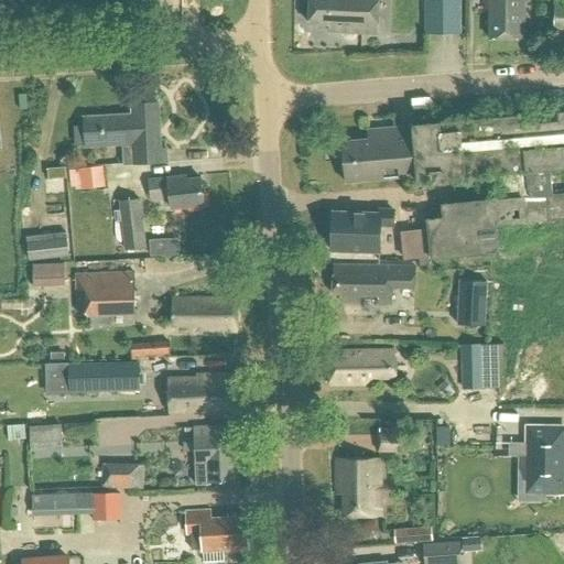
[(329,25),(328,32),(377,34),(378,0),(308,0),(308,24),(329,25)]
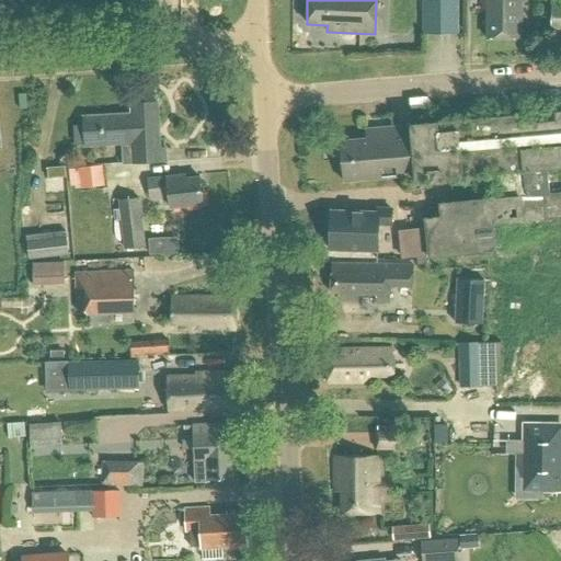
[(416,0),(416,33),(454,34),(454,0),(416,0)]
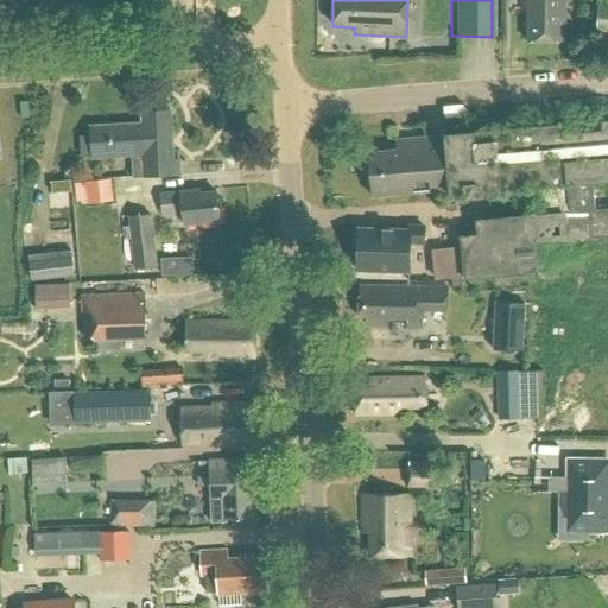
[(565,14),(565,0),(523,0),(524,42),(559,42),(559,33),(561,33),(561,14),(565,14)]
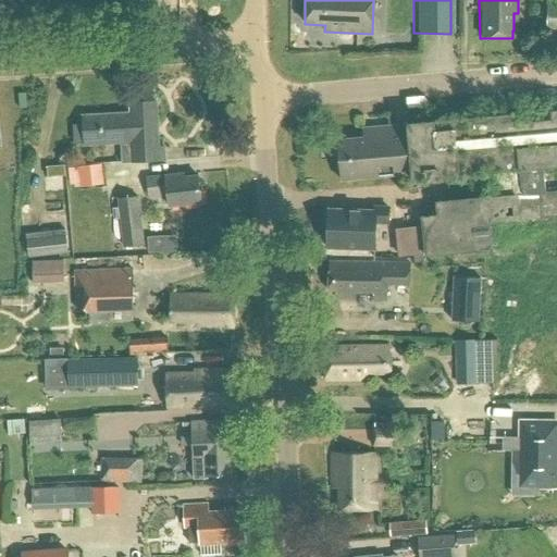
[(556,0),(547,0),(546,32),(556,32),(556,0)]
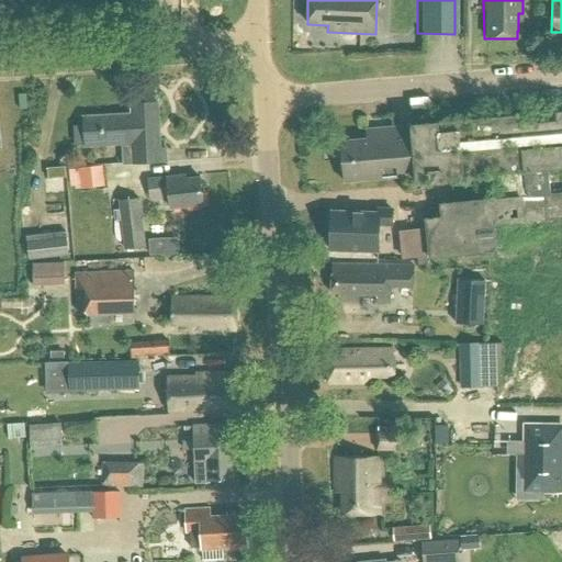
[(134,144),(135,163),(167,161),(166,148),(160,148),(157,103),(131,104),(132,115),(83,117),(86,146),(134,144)]
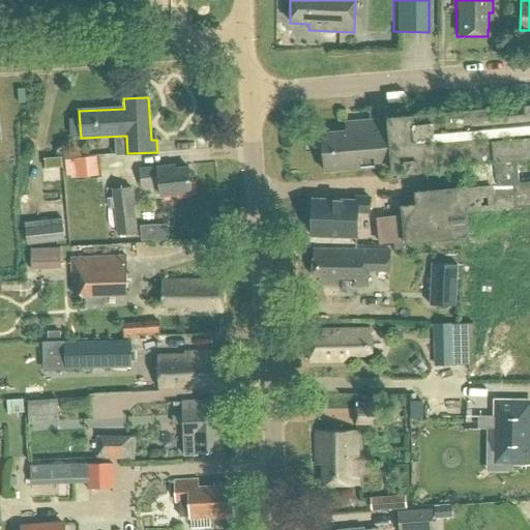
[(346,131),(322,134),(325,172),(395,166),(391,118),(373,120),(346,122),(346,131)]
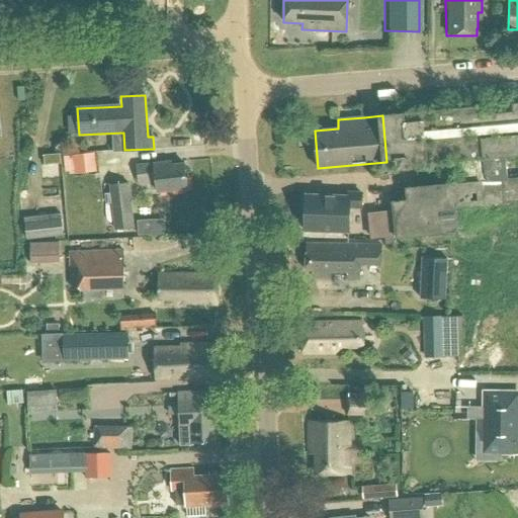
[(517,122),(465,128),(470,181),(517,176),(517,122)]
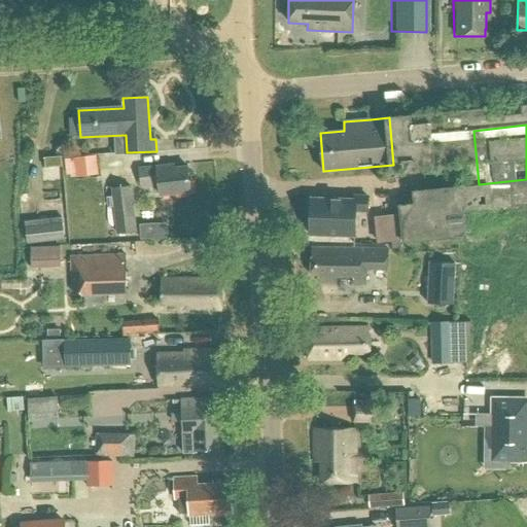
[(75,157),(76,168),(82,168),(83,176),(98,175),(97,155),(75,157)]
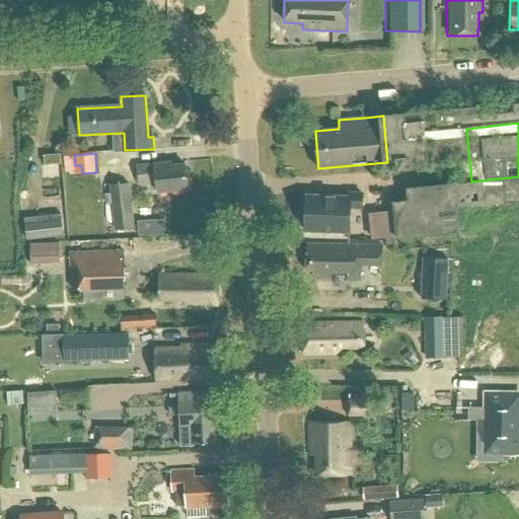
[(140,182),(156,180),(157,193),(188,189),(186,164),(172,165),(172,162),(155,164),(154,165),(138,167),(140,182)]
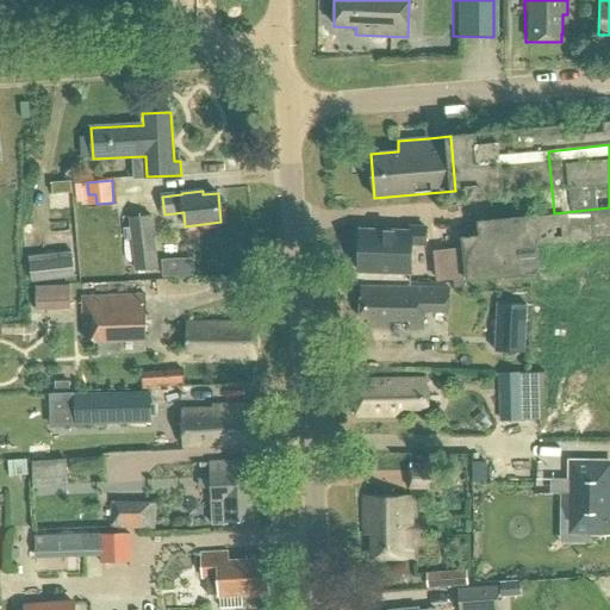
[(130,217),(137,271),(159,268),(153,215),(130,217)]
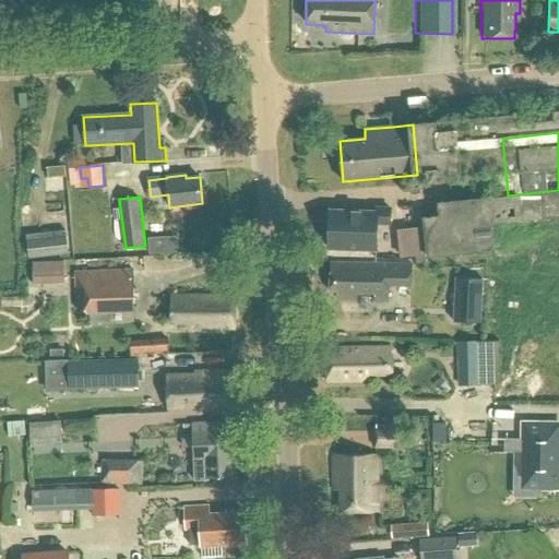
[(330,211),(329,249),(377,251),(377,224),(390,224),(390,209),(376,209),(376,212),(330,211)]
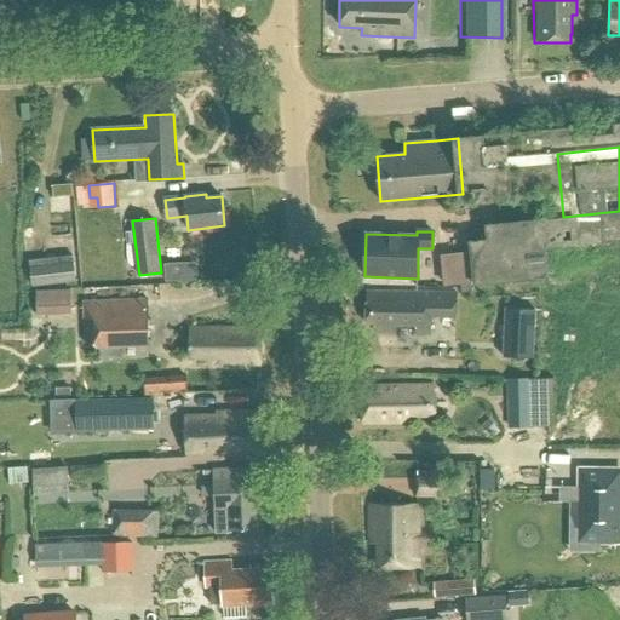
[(442,286),(460,285),(461,297),(472,296),(469,252),(440,254),(442,286)]
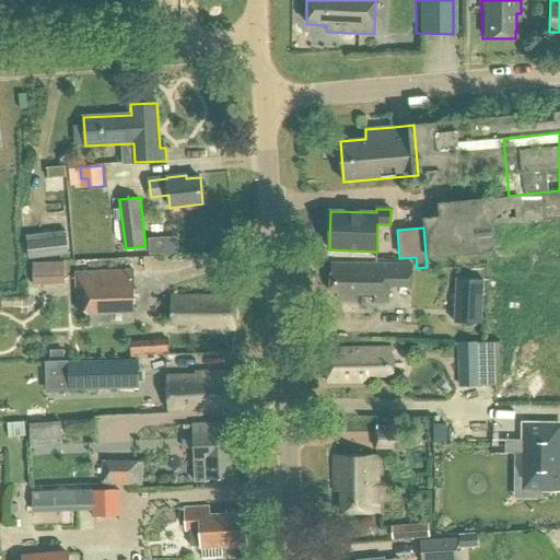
[(28,241),(31,258),(69,254),(68,236),(28,241)]
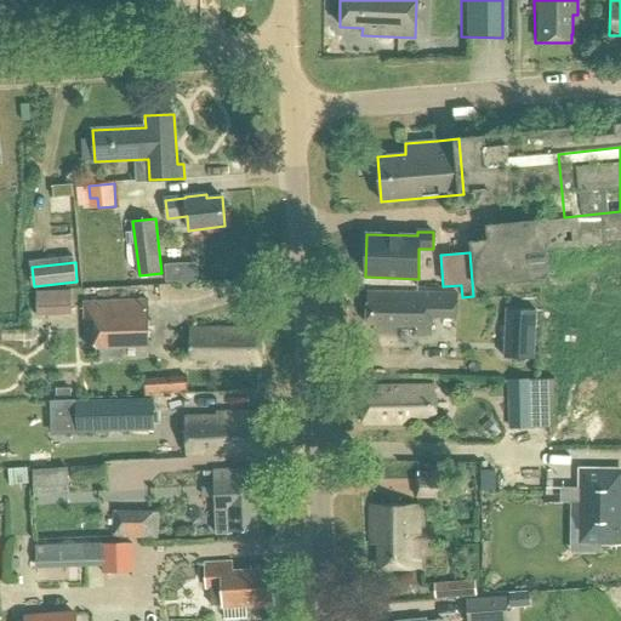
[(615,266),(603,267),(604,283),(617,281),(615,266)]
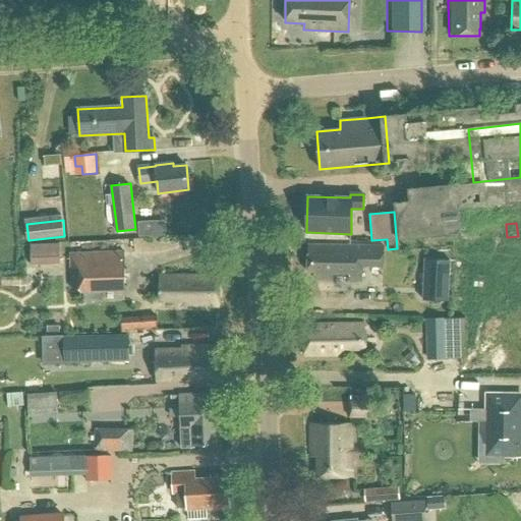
[(497,238),(507,237),(506,224),(496,225),(497,238)]
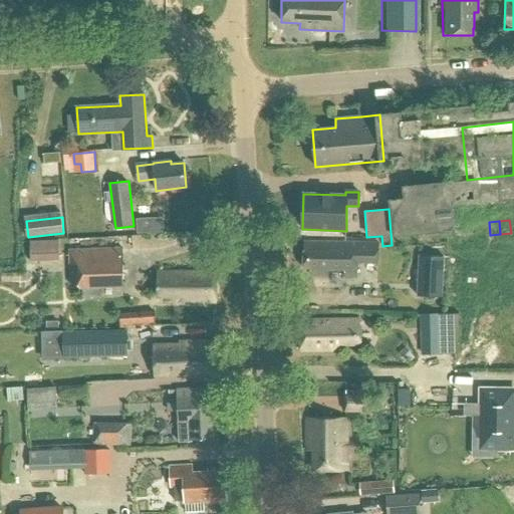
[(163,222),(151,222),(152,233),(163,232),(163,222)]
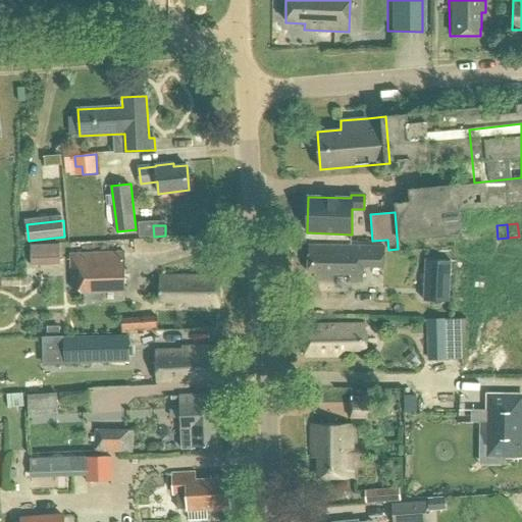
[(498,239),(497,225),(486,226),(487,240),(498,239)]
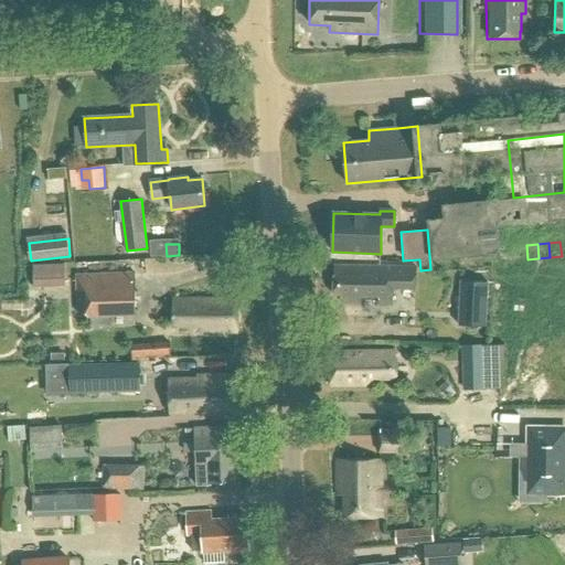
[(552,272),(563,270),(562,256),(550,257),(552,272)]
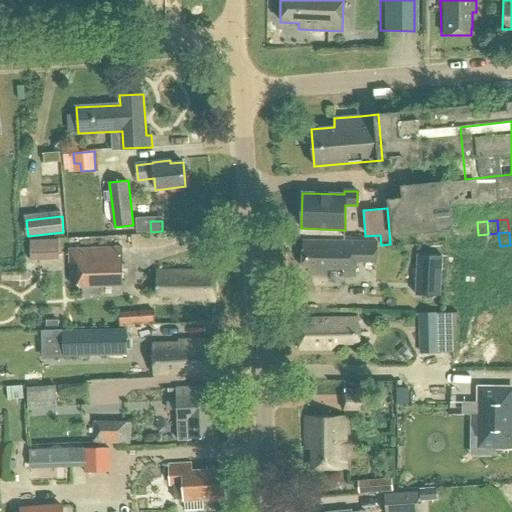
[(498,233),(488,234),(490,247),(500,246),(498,233)]
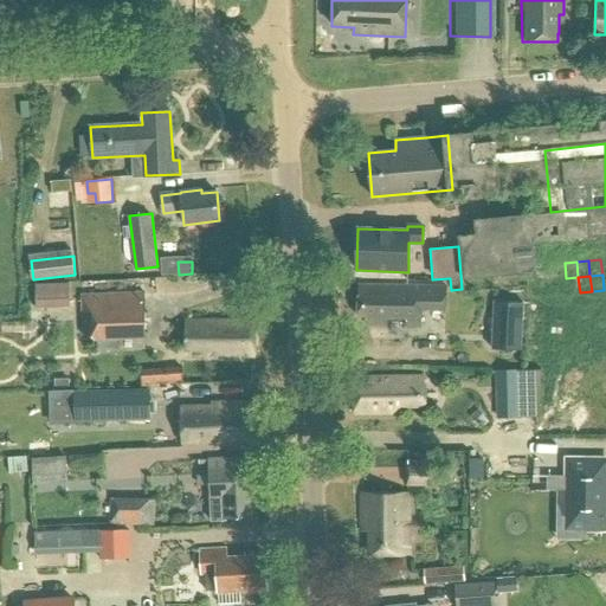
[(567,294),(580,292),(578,277),(566,278),(567,294)]
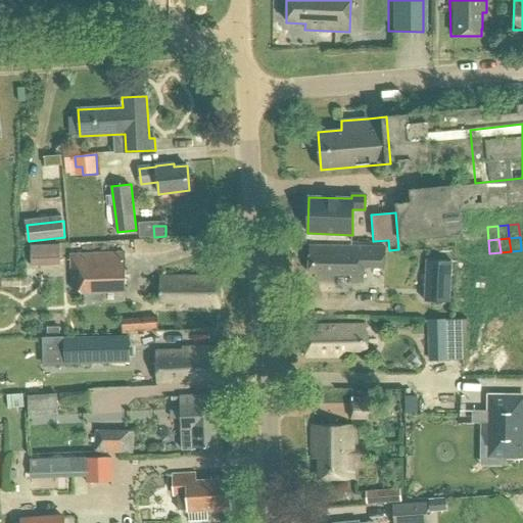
[(33,246),(33,267),(61,267),(61,245),(33,246)]
